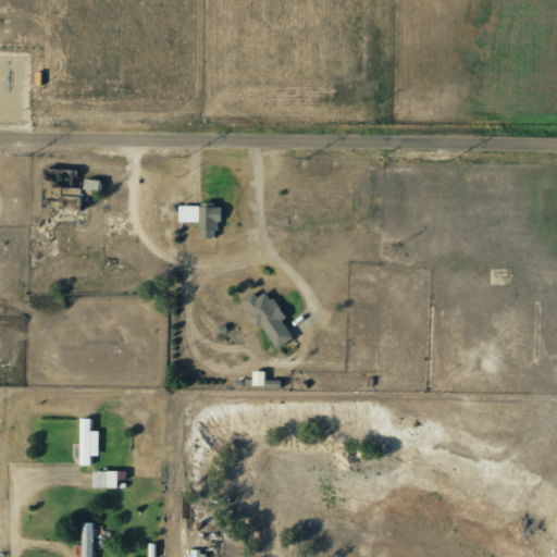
[(72,169),(44,169),(42,208),(81,209),(81,187),(72,187),(72,169)]
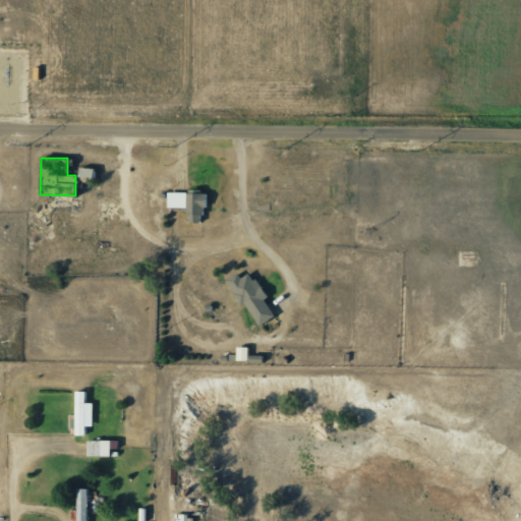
[(187,208),(187,223),(200,222),(200,208),(206,208),(206,192),(167,193),(168,208),(187,208)]
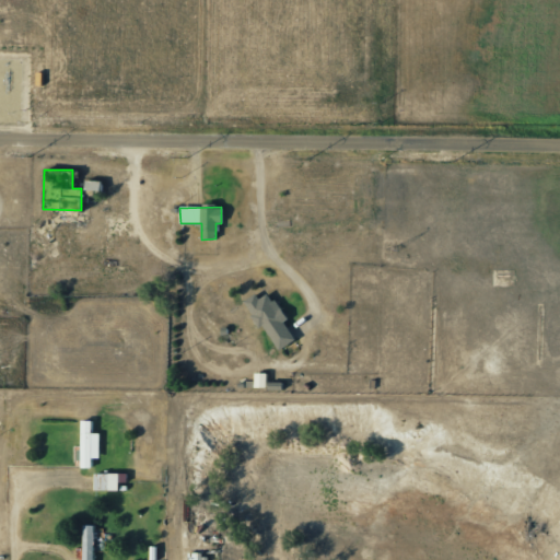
[(295,340),(283,322),(287,319),(269,292),(258,299),(255,293),(244,301),(276,351),(295,340)]
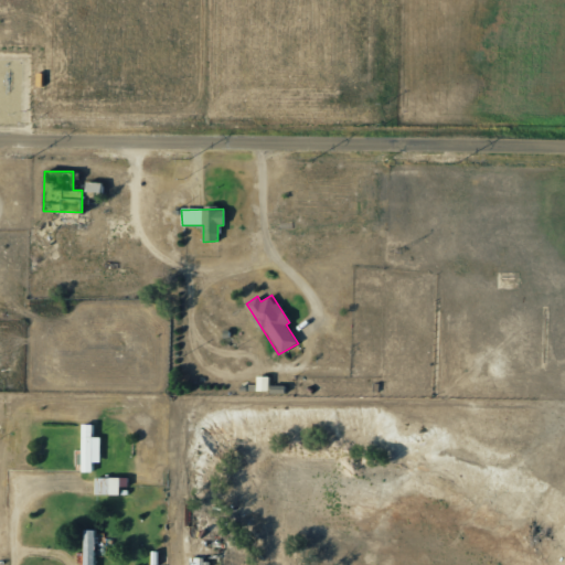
[(256,391),(269,391),(269,376),(257,375),(256,391)]
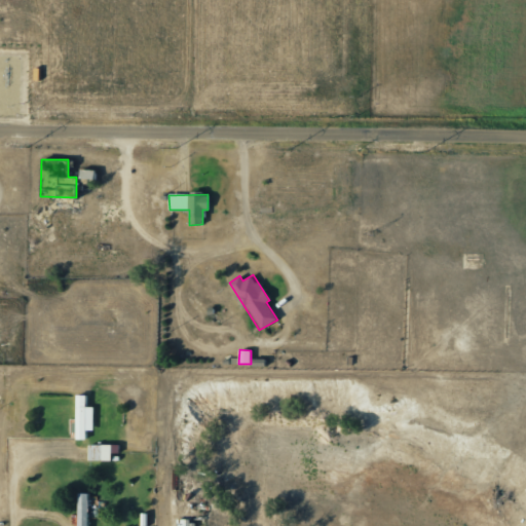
[(87,395),(76,395),(76,439),(87,440),(87,429),(94,430),(95,407),(87,407),(87,395)]
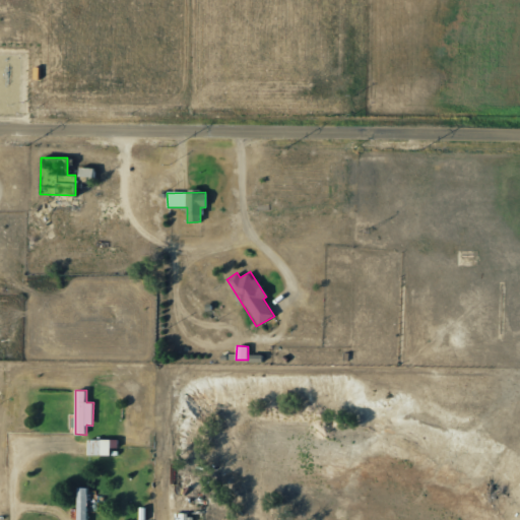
[(117,440),(87,439),(87,455),(111,455),(111,447),(117,448),(117,440)]
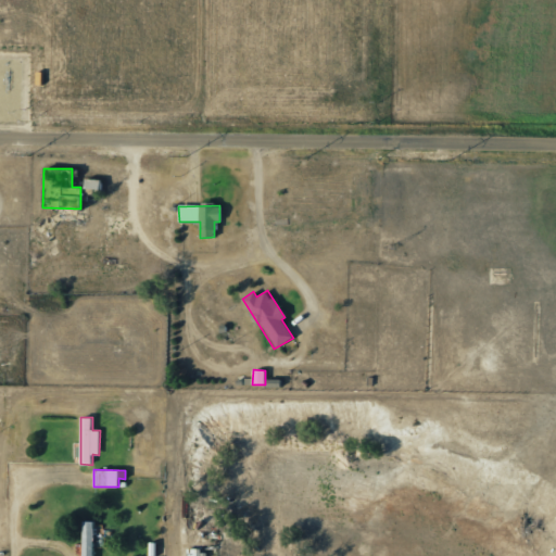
[(81,555),(92,555),(93,521),(83,521),(81,555)]
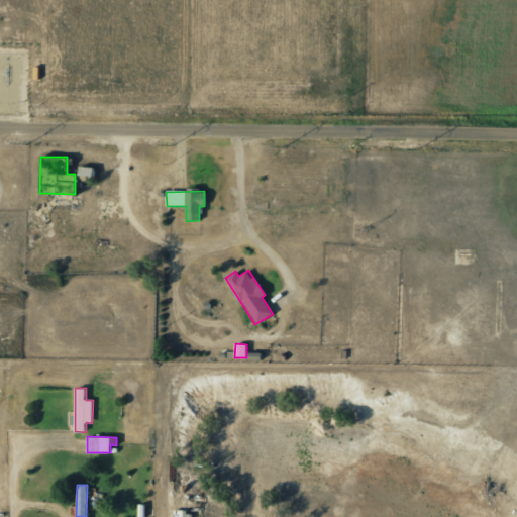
All buildings are outlined.
